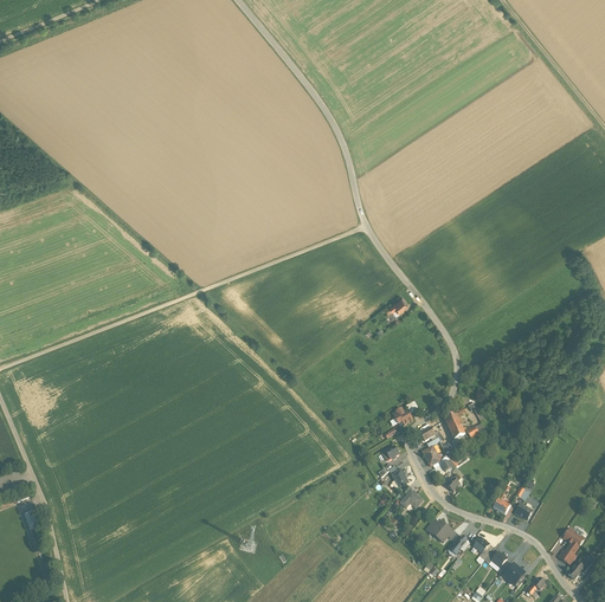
[(394,301),(393,301),(398,305),(400,308),(401,306),(403,308),(405,305),(405,304),(407,302),(401,295),(394,301)]
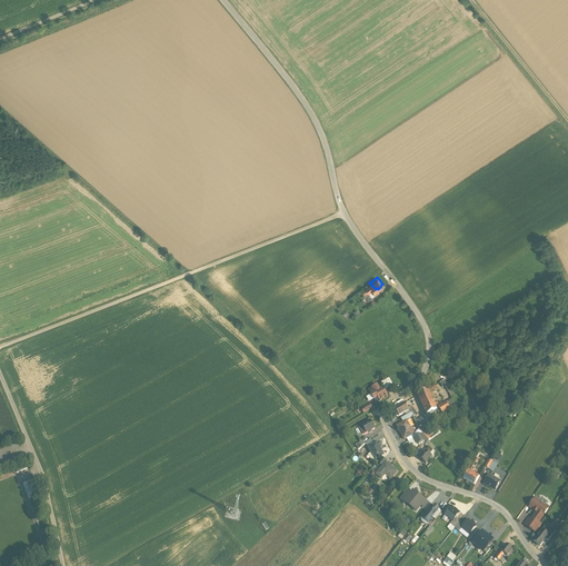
[(365,287),(361,289),(367,297),(376,289),(374,287),(368,290),(365,287)]
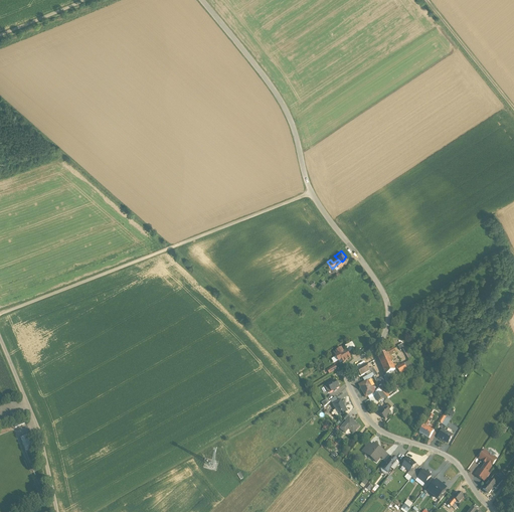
[(351,340),(345,343),(349,349),(354,346),(351,340)]
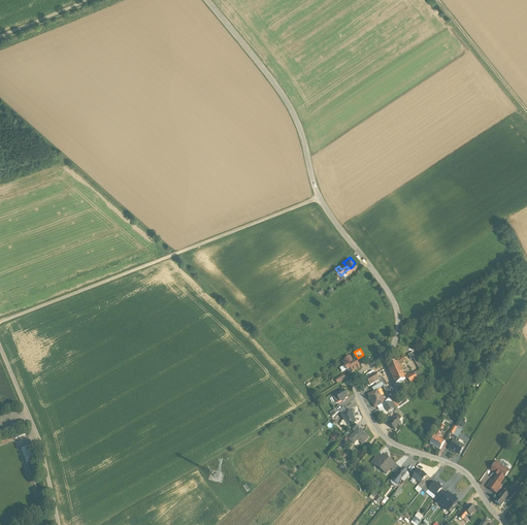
[(349,355),(341,359),(343,363),(351,358),(349,355)]
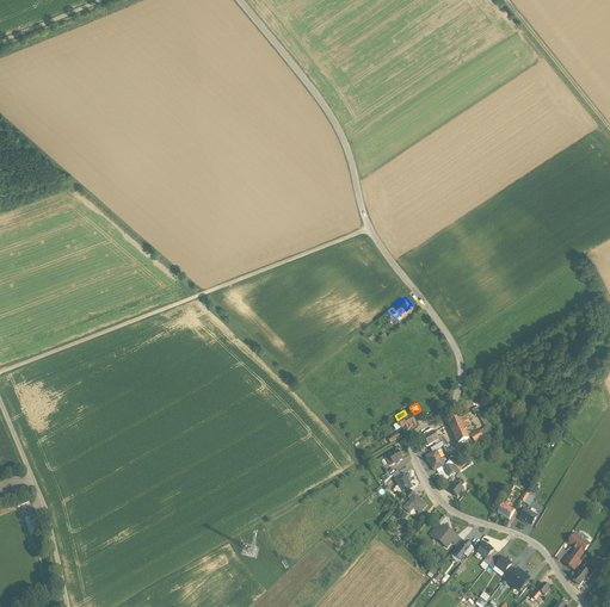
[(406,414),(398,420),(401,426),(405,423),(406,426),(416,421),(410,413),(406,414)]
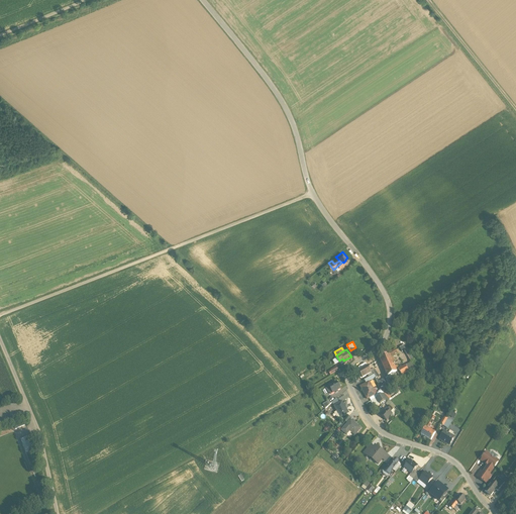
[(389,350),(380,356),(383,364),(387,361),(389,365),(393,363),(391,357),(392,356),(392,354),(389,350)]
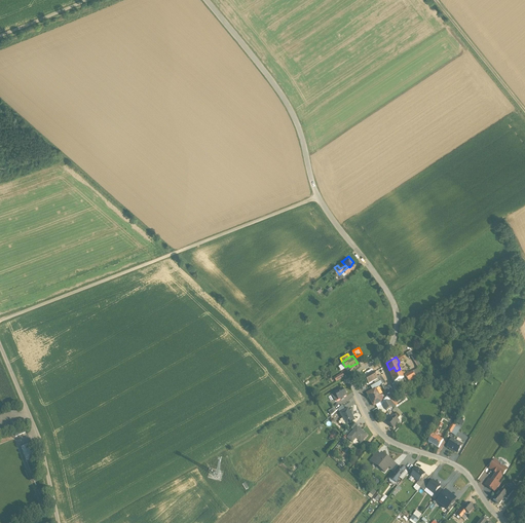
[(422,368),(419,363),(417,365),(417,366),(415,368),(418,374),(424,371),(422,368)]
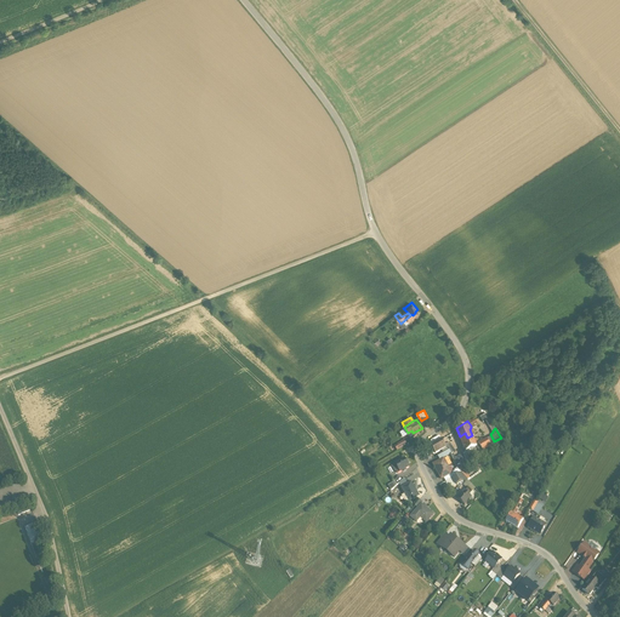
[(472,435),(467,438),(465,433),(460,436),(465,449),(472,446),(476,444),(472,436),(472,435)]
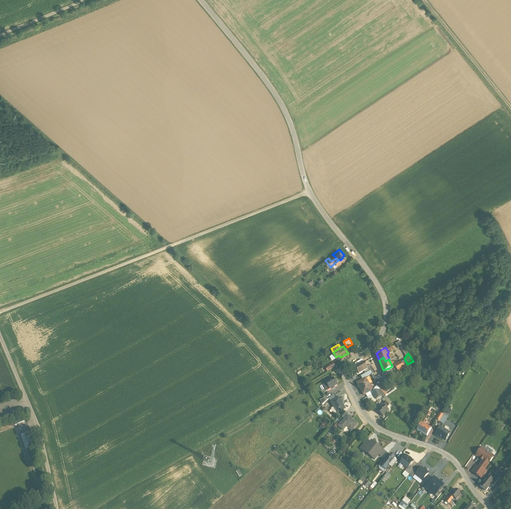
[(404,366),(401,359),(394,363),(395,366),(397,370),(404,366)]
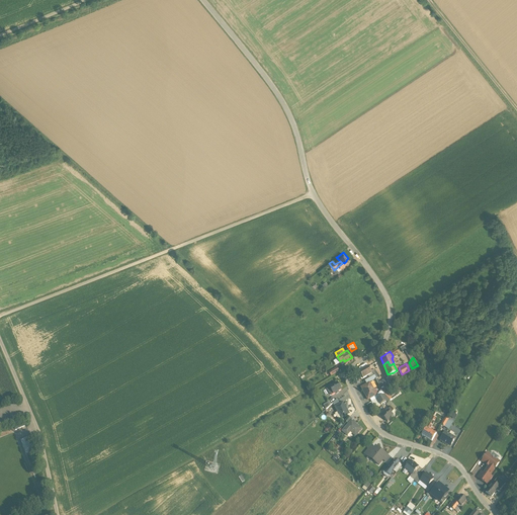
[(370,368),(367,364),(358,369),(362,375),(371,370),(370,368)]
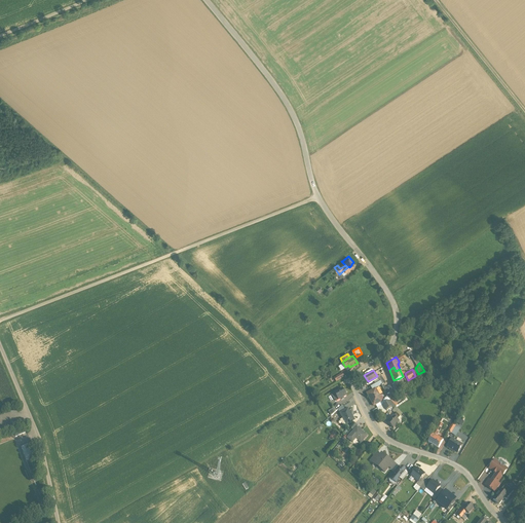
[(341,371),(333,375),(335,379),(343,374),(341,371)]
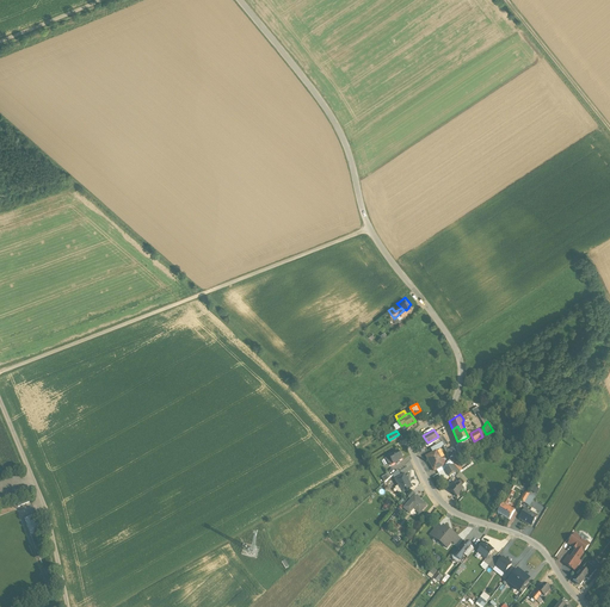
[(441,432),(437,434),(438,437),(443,444),(444,443),(447,441),(441,432)]
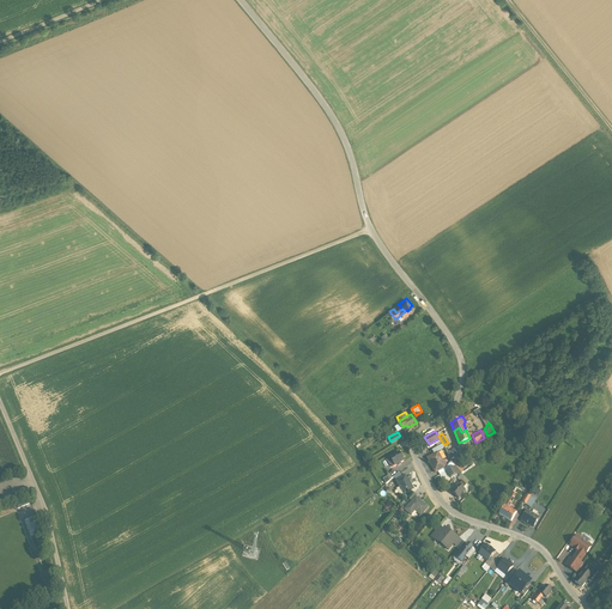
[(476,443),(473,438),(470,439),(474,449),(490,439),(488,436),(484,438),(476,443)]
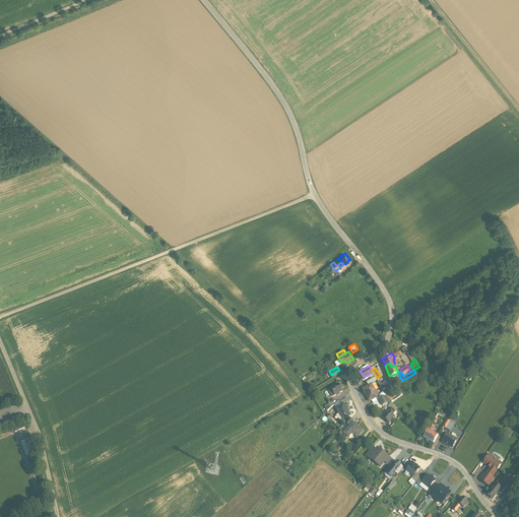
[(381,382),(379,383),(380,386),(388,382),(389,385),(392,383),(391,380),(389,376),(380,380),(381,382)]
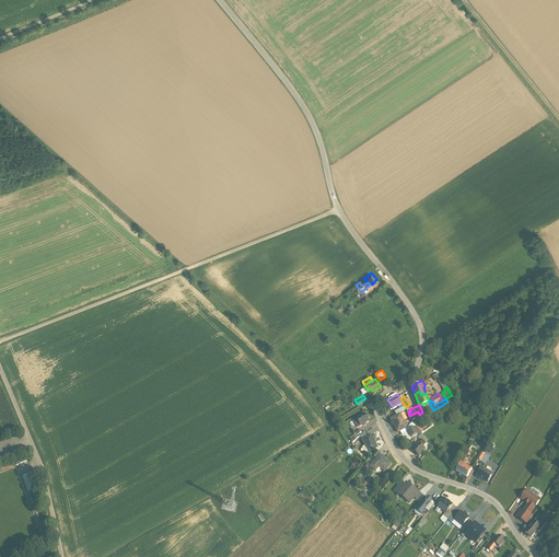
[(363,412),(356,416),(360,424),(362,421),(363,422),(365,421),(364,420),(368,418),(363,412)]
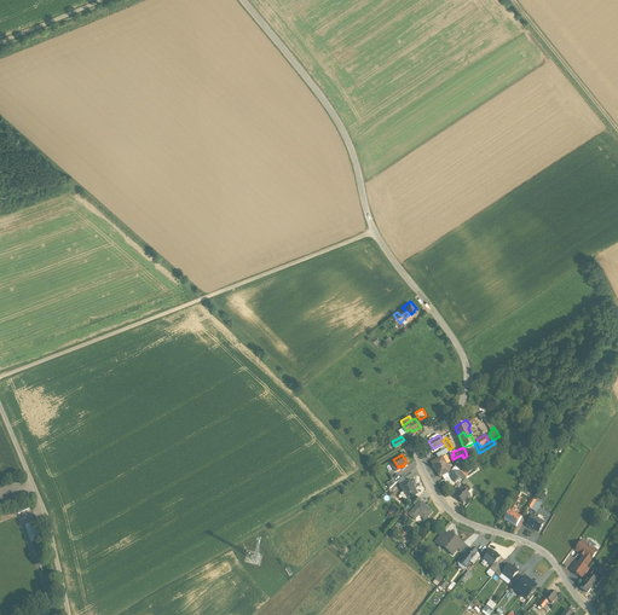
[(449,469),(440,454),(431,459),(439,474),(442,474),(449,469)]
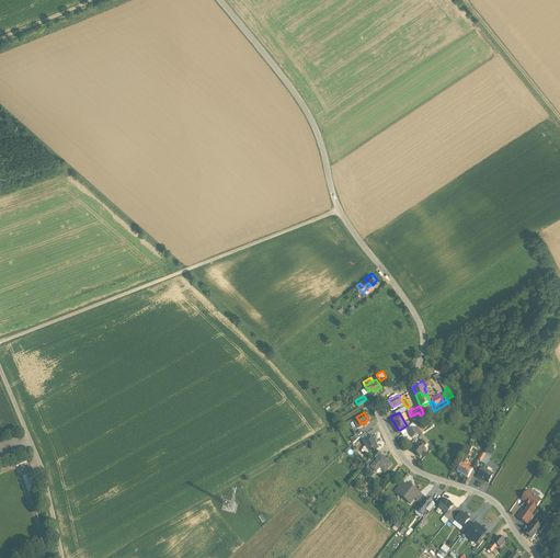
[(410,428),(409,428),(408,429),(411,435),(418,432),(414,425),(410,428)]
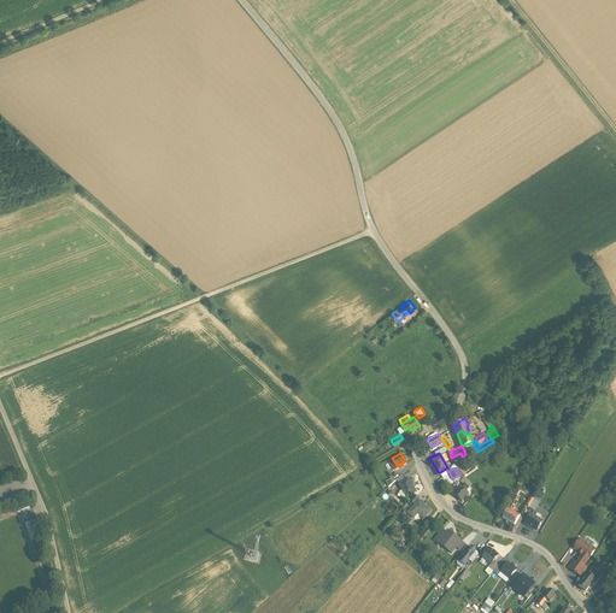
[(415,489),(406,476),(404,478),(398,482),(402,487),(405,494),(406,494),(415,489)]
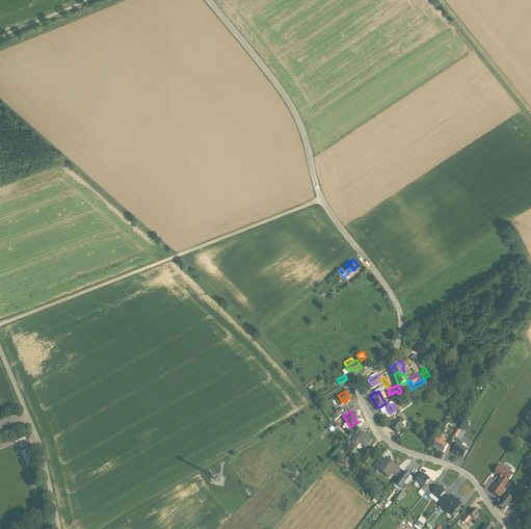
[(400,416),(392,425),(397,430),(403,424),(401,422),(403,419),(400,416)]
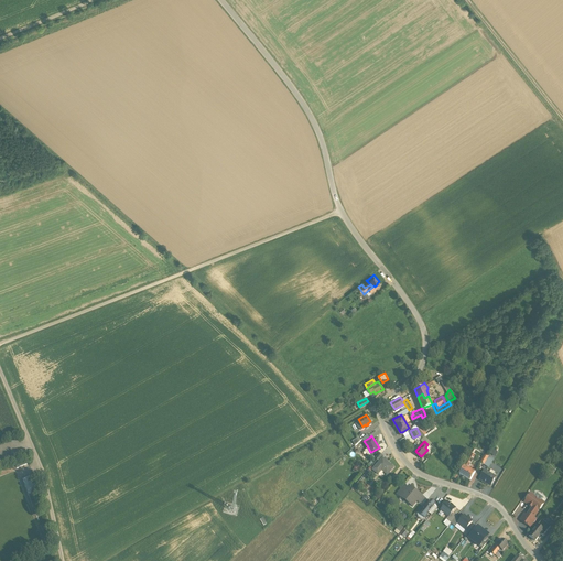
[(484,451),(479,460),(483,462),(488,453),(484,451)]
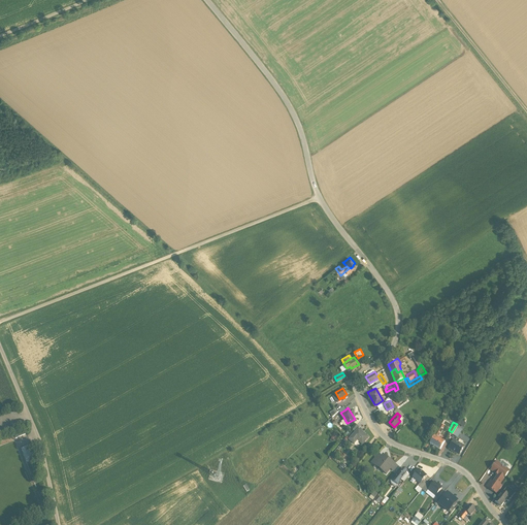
[(440,423),(433,433),(437,435),(443,425),(440,423)]
